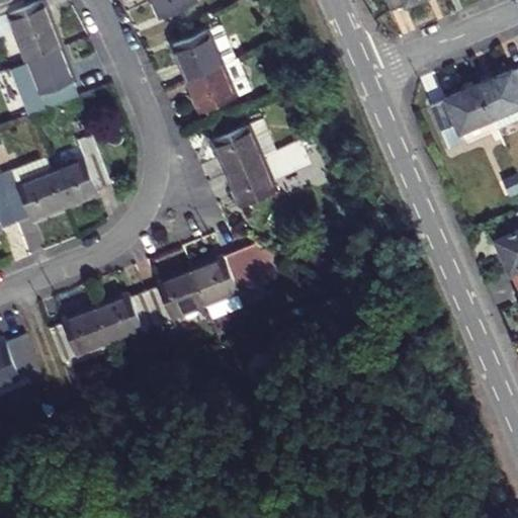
[(0,0),(0,15),(7,13),(28,5),(25,0),(0,0)]
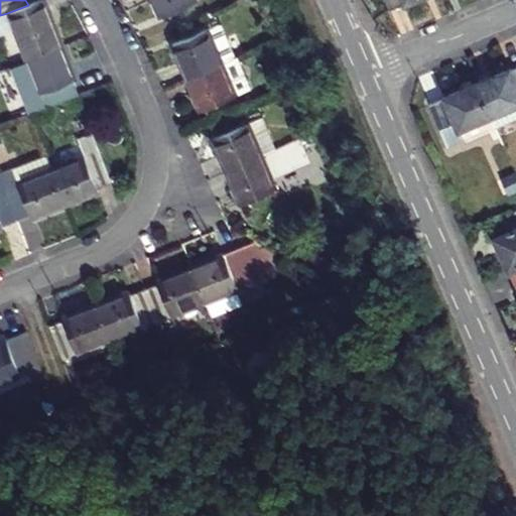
[(7,13),(26,60),(62,46),(44,0),(40,0),(28,5),(7,13)]
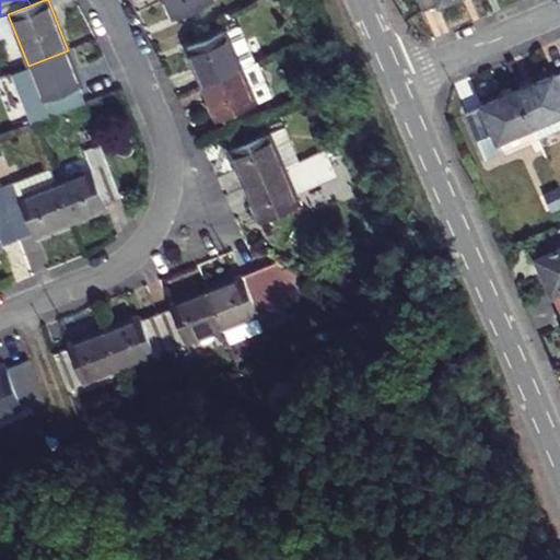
[(166,0),(175,19),(212,3),(211,0),(166,0)]
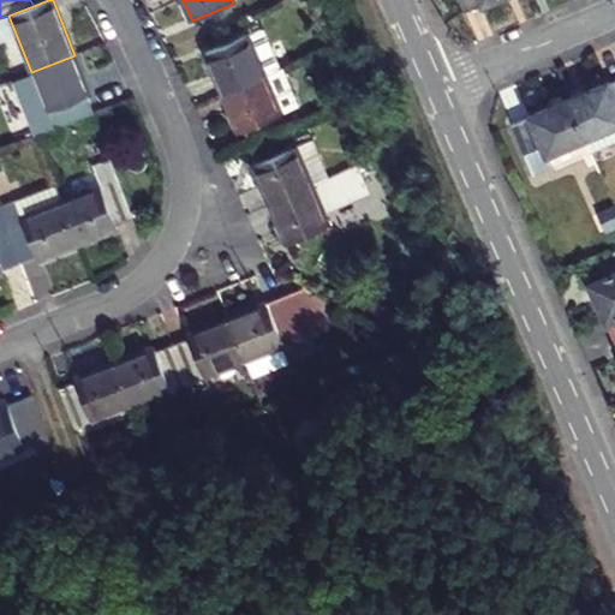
[(467,0),(472,11),(496,0),(467,0)]
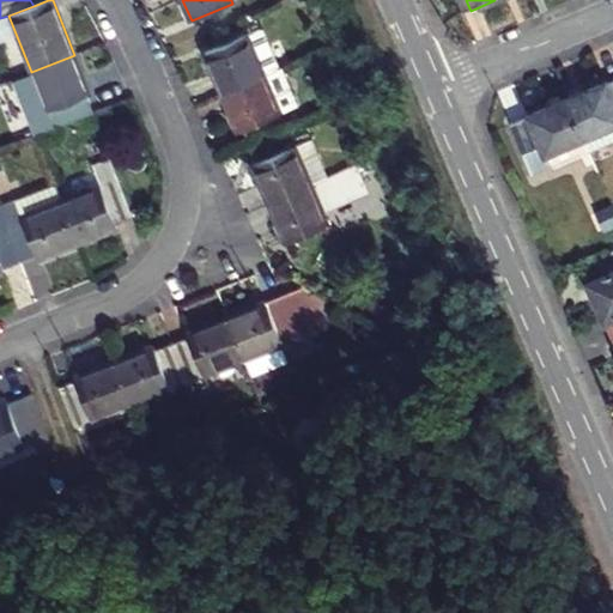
[(206,54),(223,95),(265,77),(279,71),(261,30),(206,54)]
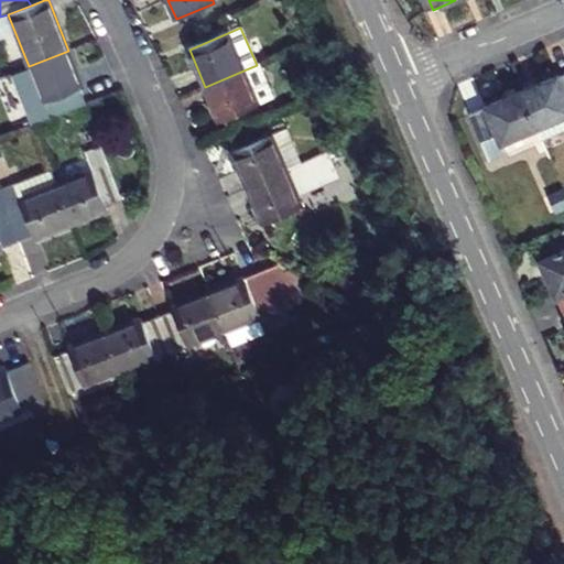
[(29,66),(50,119),(86,105),(79,89),(83,88),(68,51),(29,66)]
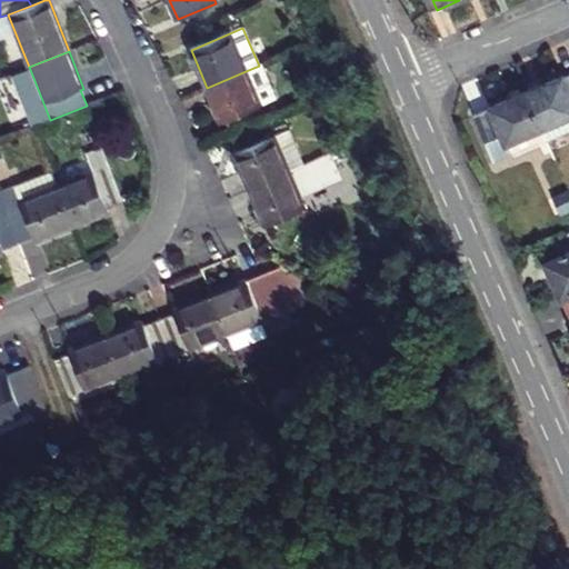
[(246,71),(261,108),(275,101),(259,66),(246,71)]
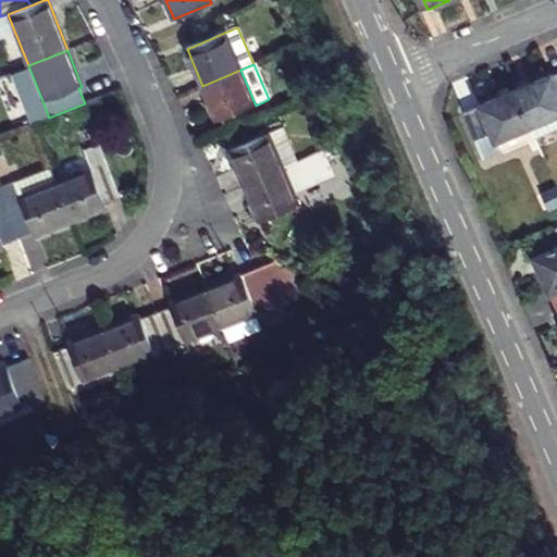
[(202,86),(218,121),(256,106),(240,70),(202,86)]
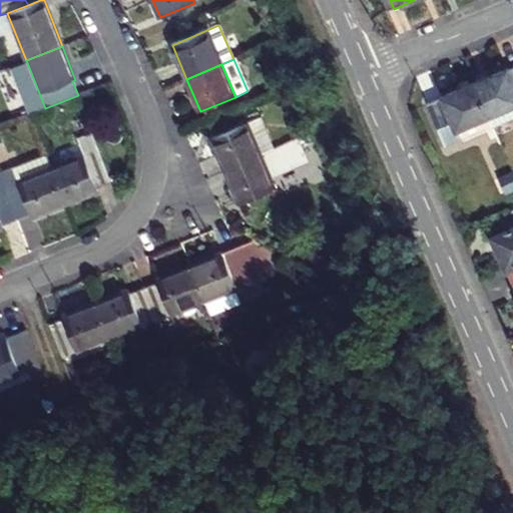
[(512,68),(481,82),(495,115),(500,128),(512,122),(512,68)]
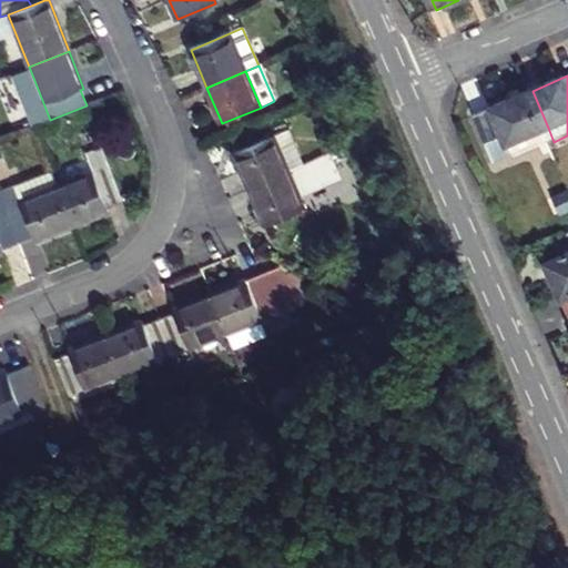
[(482,112),(501,160),(518,153),(513,142),(548,128),(533,91),(482,112)]
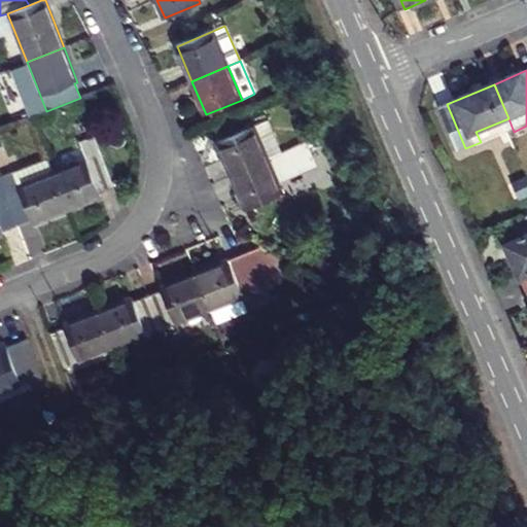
[(217,141),(232,175),(267,161),(253,127),(217,141)]
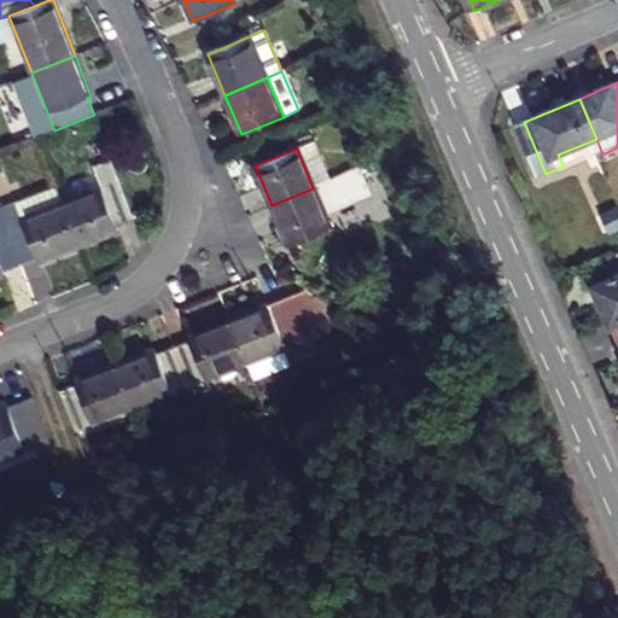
[(101,188),(63,204),(79,245),(118,231),(117,228),(135,221),(112,162),(94,169),(101,188)]
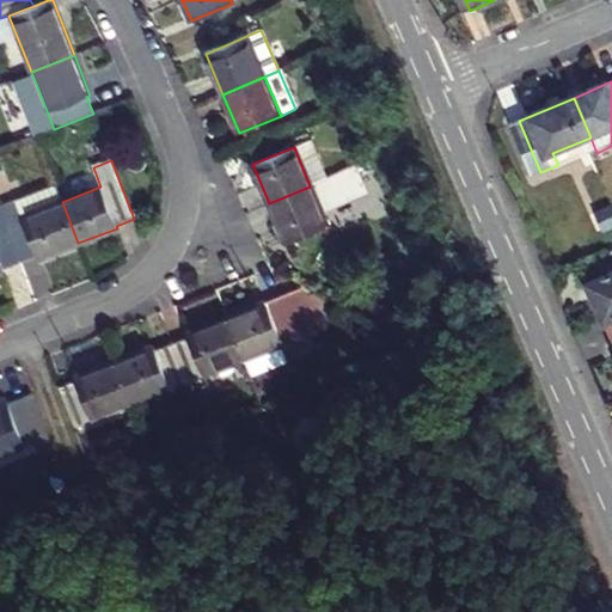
[(55,183),(0,203),(0,208),(22,263),(36,257),(37,259),(78,243),(62,202),(55,183)]
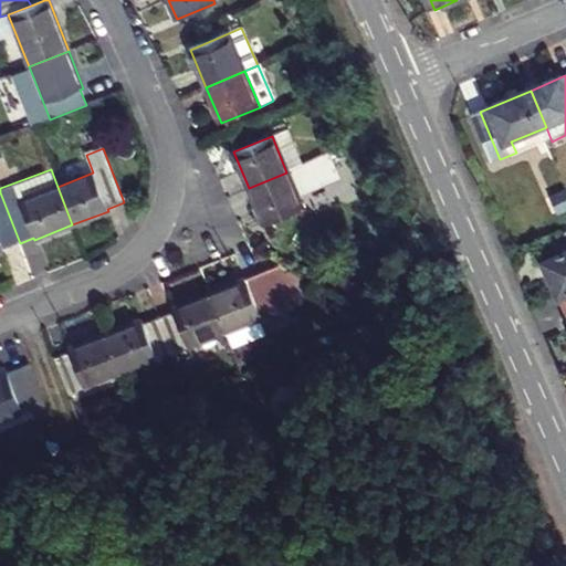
[(249,188),(264,224),(303,209),(286,173),(249,188)]
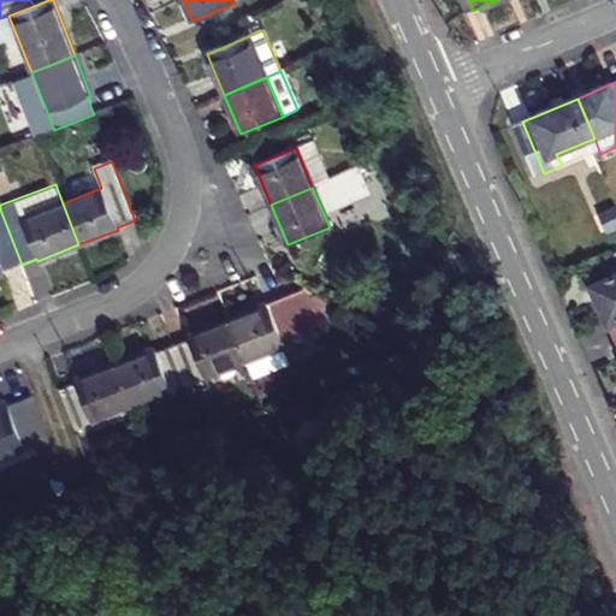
[(22,265),(0,209),(0,274),(5,273),(4,271),(22,265)]
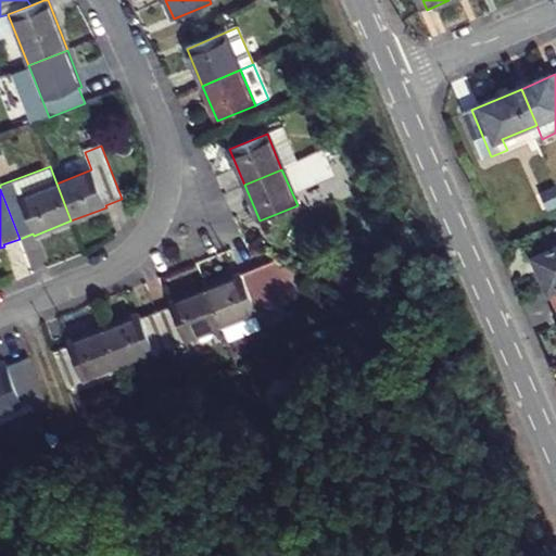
[(555,248),(540,255),(555,292),(555,248)]
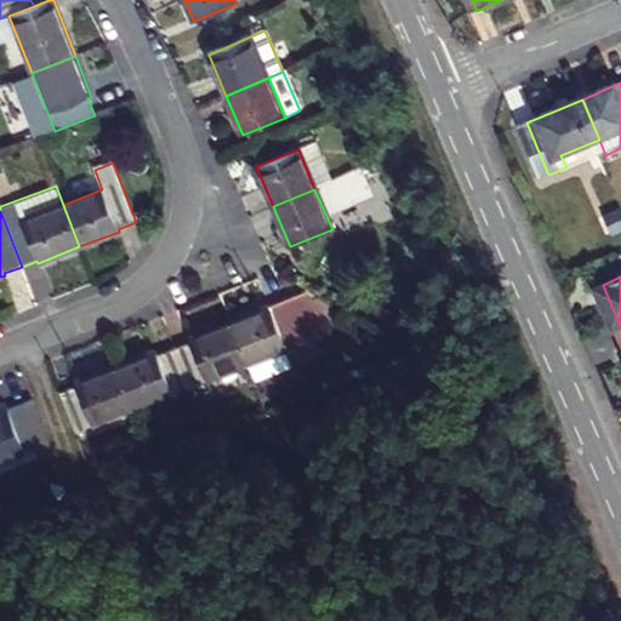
[(336,308),(308,292),(231,323),(248,366),(255,385),(291,370),(284,352),(318,339),(311,319),(336,308)]
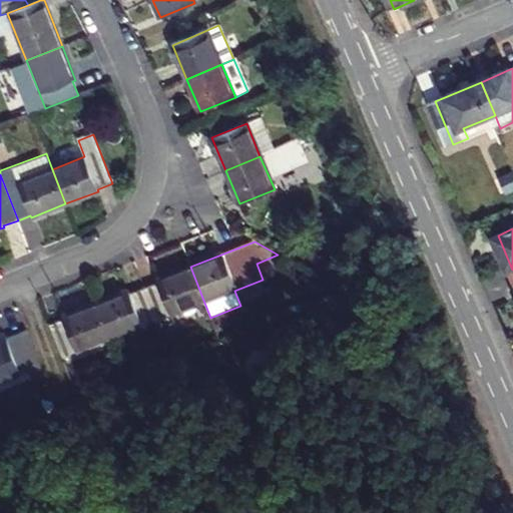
[(158,283),(144,289),(156,320),(157,321),(204,303),(190,267),(156,280),(158,283)]
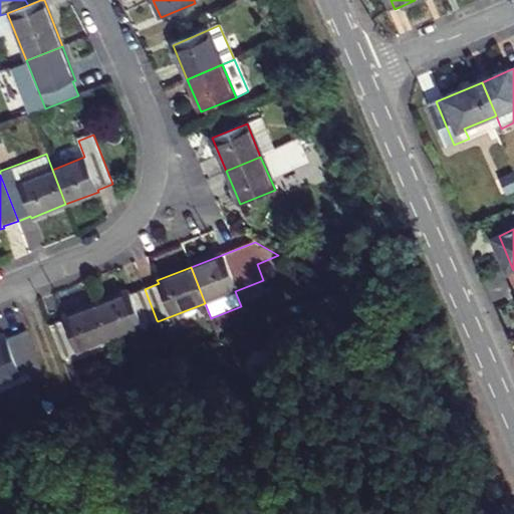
[(130,290),(96,304),(110,338),(157,320),(145,289),(132,294),(130,290)]
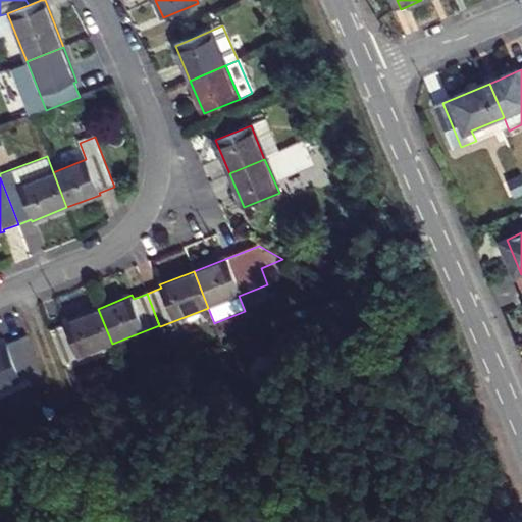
[(51,330),(63,363),(112,344),(98,309),(63,322),(64,325),(51,330)]
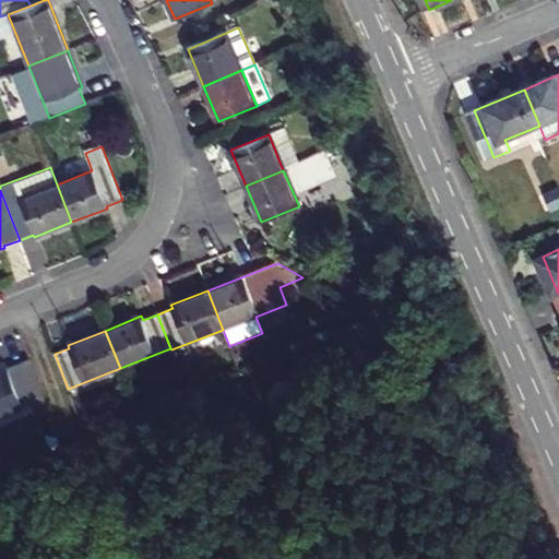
[(48,408),(30,359),(0,370),(0,415),(31,404),(35,414),(48,408)]
